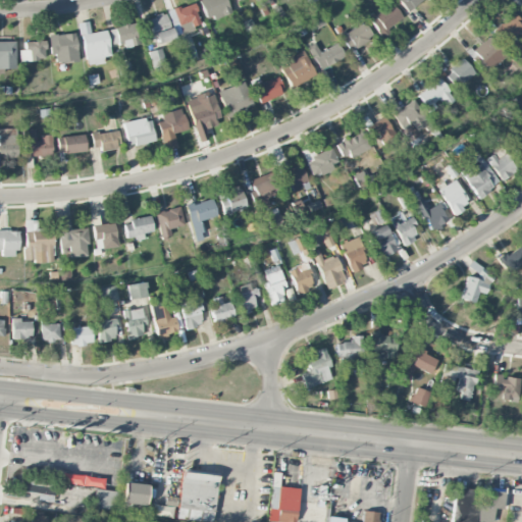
[(200,0),(199,0),(207,21),(230,12),(225,0),(200,0)]
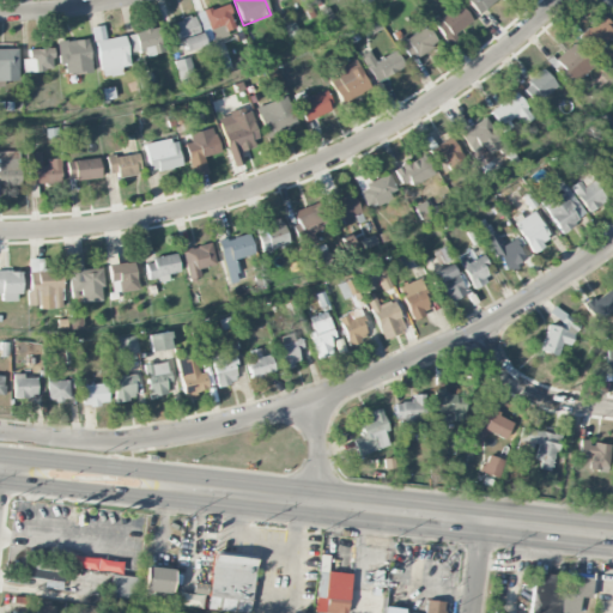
[(466,0),(479,14),(495,0),(466,0)]
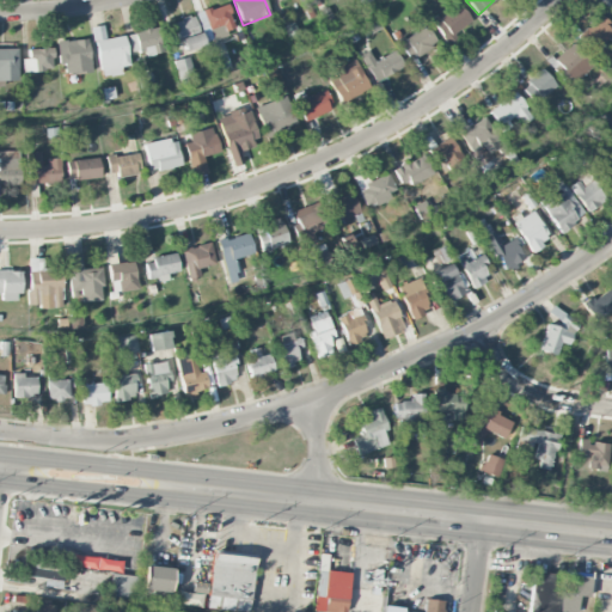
[(203,12),(213,40),(237,31),(227,4),(203,12)]
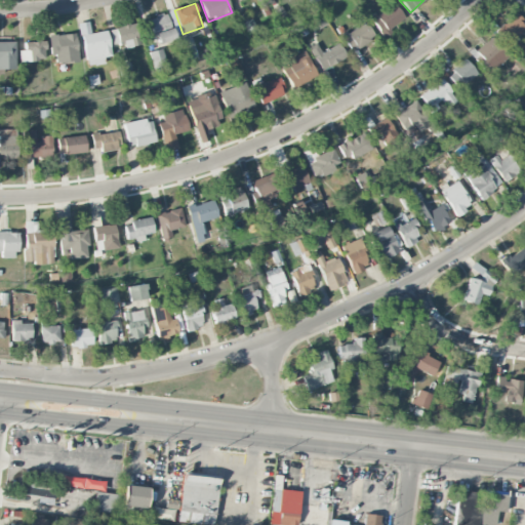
[(381,35),(405,21),(395,4),(371,17),(381,35)]
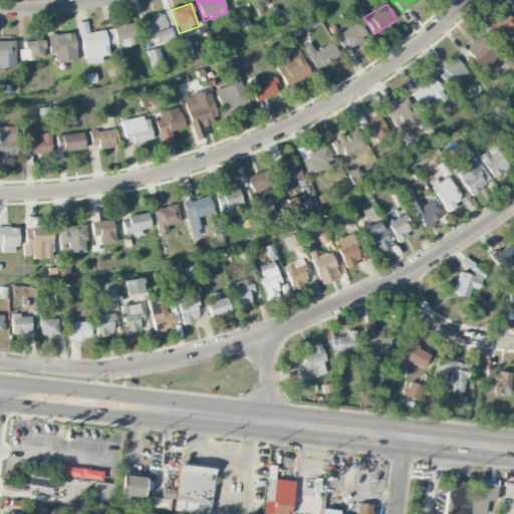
[(506,53),(512,47),(504,38),(513,28),(513,21),(505,12),(485,31),(506,53)]
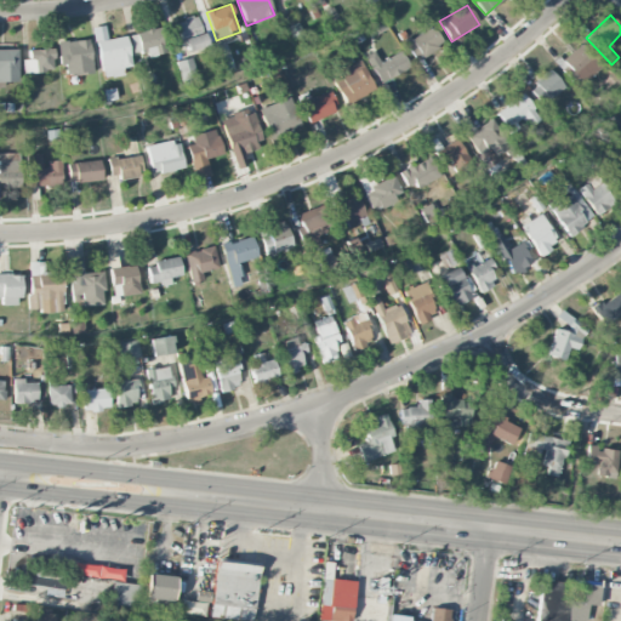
[(177,21),(183,52),(205,47),(199,16),(177,21)]
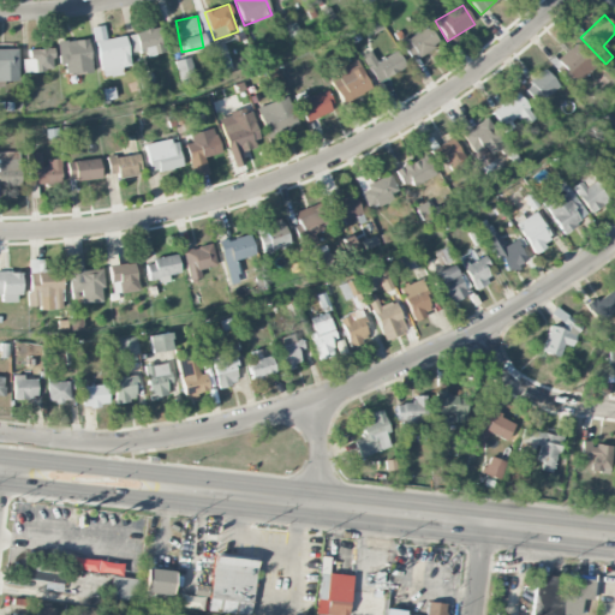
[(400,42),(411,60),(439,43),(428,25),(400,42)]
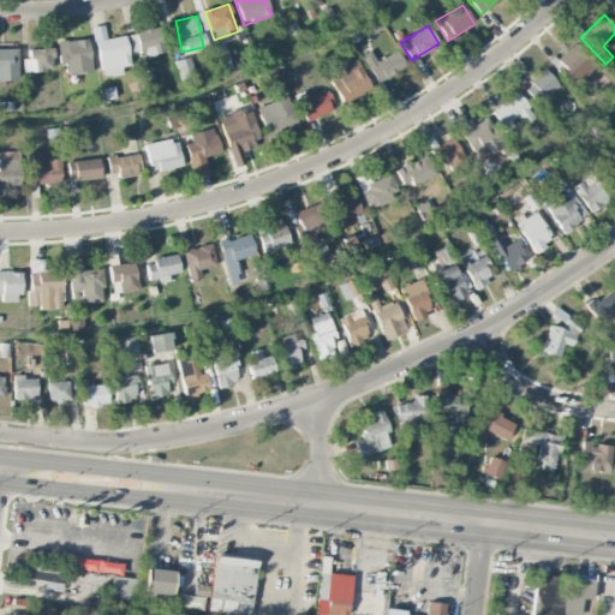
[(91,28),(94,41),(106,40),(103,27),(91,28)]
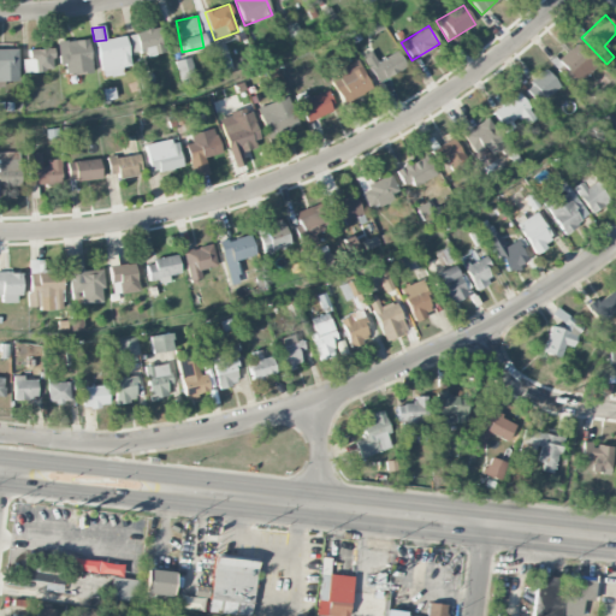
[(129,33),(132,53),(144,51),(146,57),(165,53),(160,27),(129,33)]
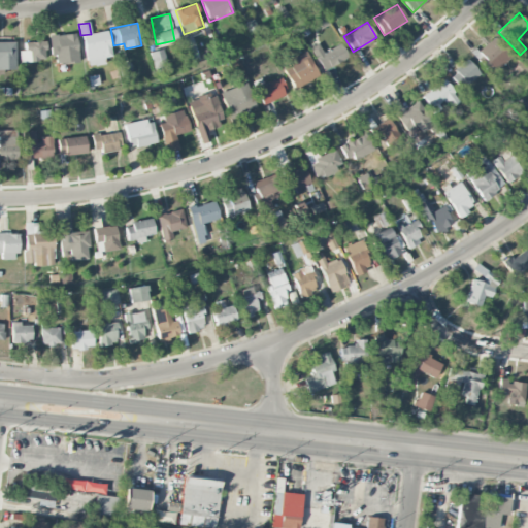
[(104,58),(111,57),(107,31),(81,35),(88,67),(105,64),(104,58)]
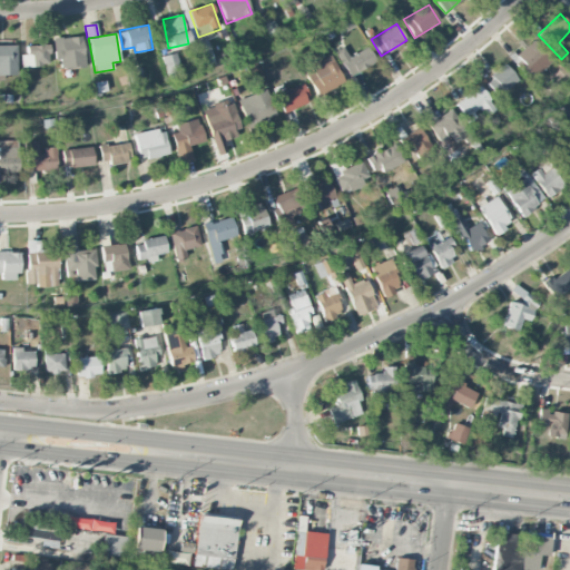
[(53,39),(58,70),(85,67),(81,36),(53,39)]
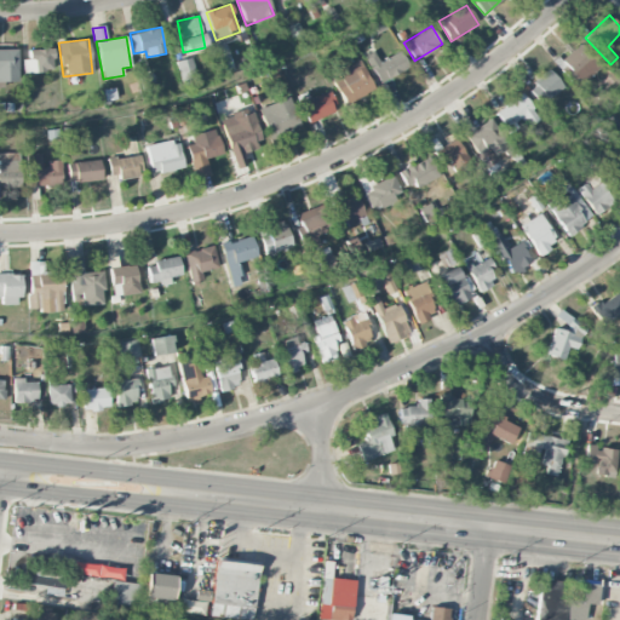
[(600,70),(584,42),(556,59),(573,86),(600,70)]
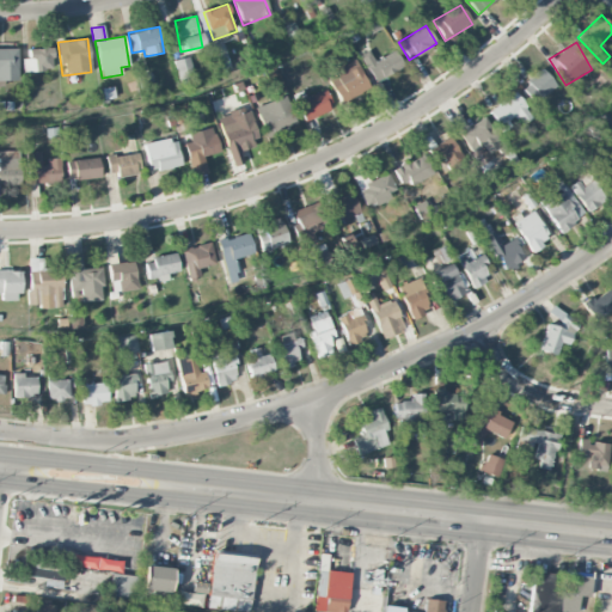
[(0,80),(18,80),(17,48),(0,48),(0,80)]
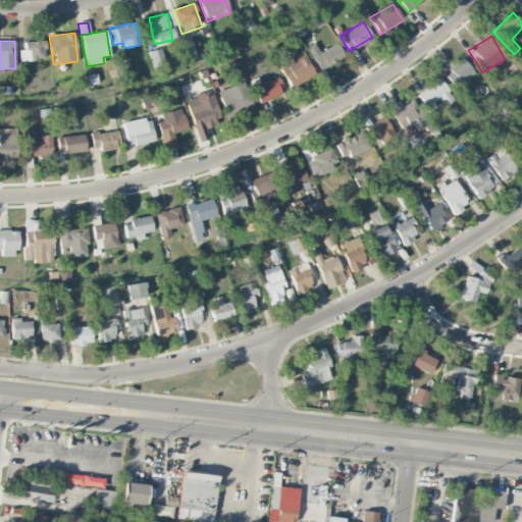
[(24,50),(18,51),(19,61),(45,60),(44,42),(23,42),(24,50)]
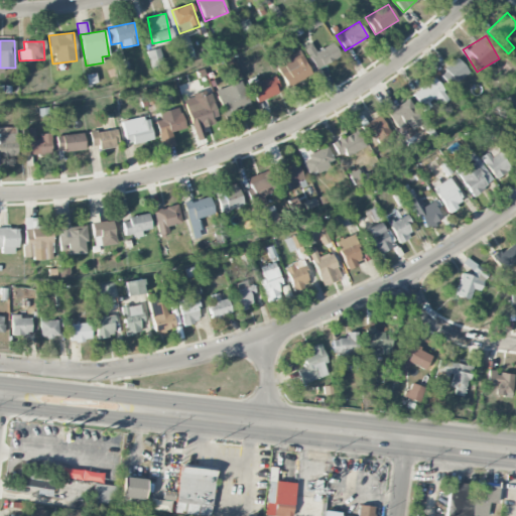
[(303,47),(316,70),(340,55),(332,42),(315,52),(310,43),(303,47)]
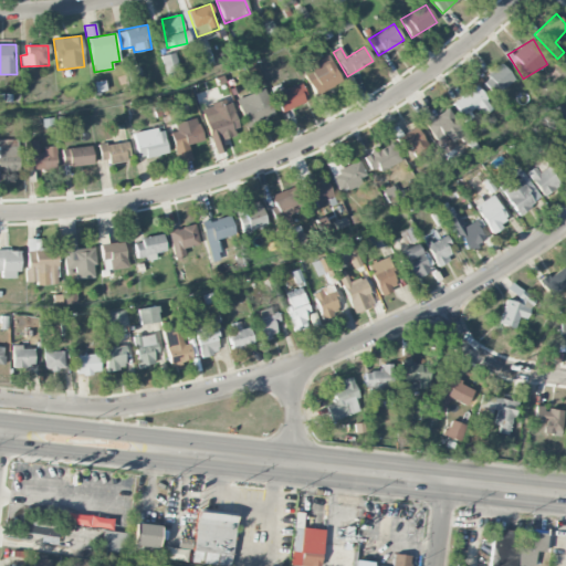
[(180,74),(176,52),(161,55),(166,77),(180,74)]
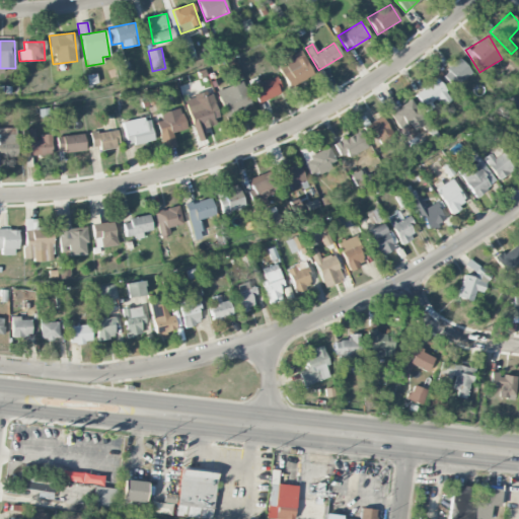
[(289,88),(313,76),(302,52),(277,64),(289,88)]
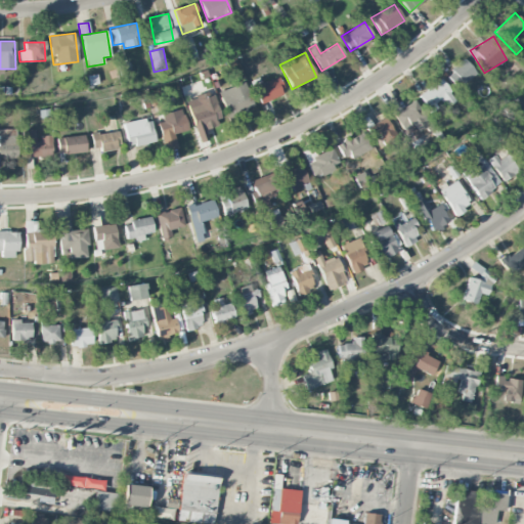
[(476,75),(465,59),(445,74),(455,89),(476,75)]
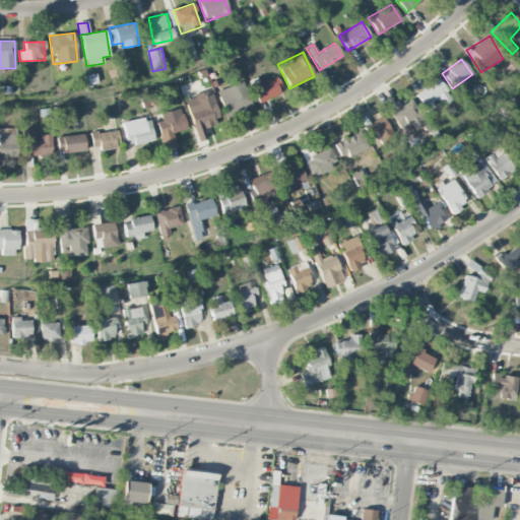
[(257,103),(282,93),(277,77),(252,86),(257,103)]
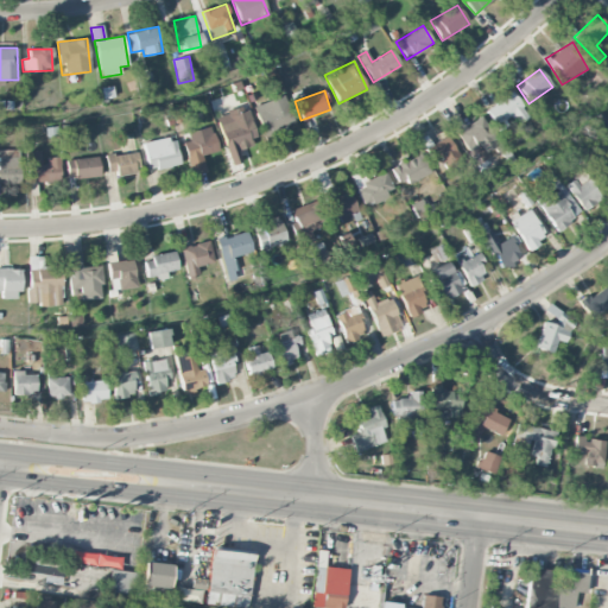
[(518,124),(529,116),(511,92),(486,111),(500,130),(514,119),(518,124)]
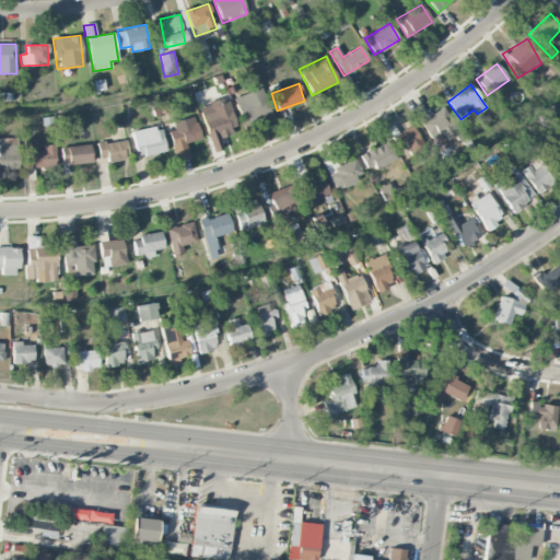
[(233,98),(244,125),(271,114),(260,88),(233,98)]
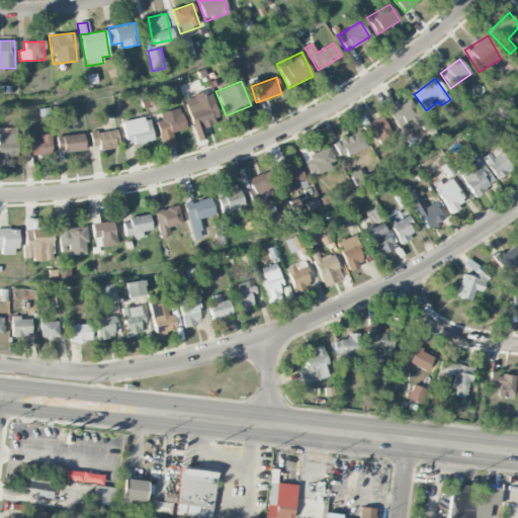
[(184,100),(197,141),(205,139),(202,126),(221,120),(211,92),(184,100)]
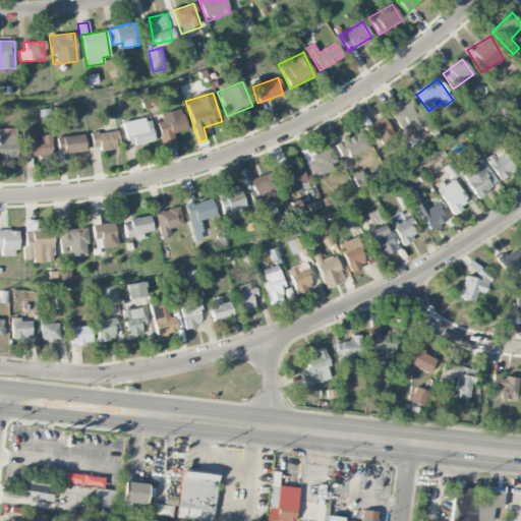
[(415,130),(427,123),(414,100),(391,113),(401,130),(412,124),(415,130)]
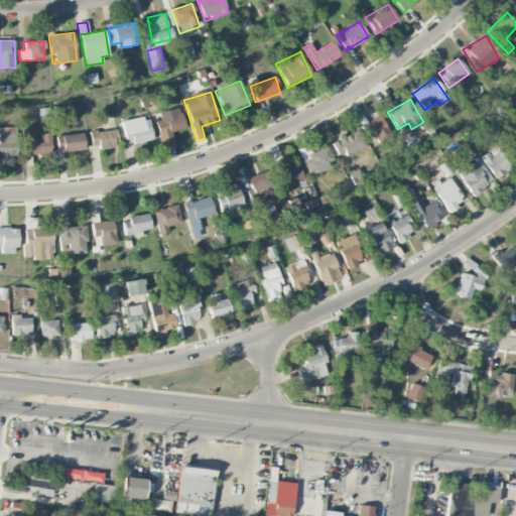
[(158,112),(160,120),(155,121),(161,148),(174,146),(171,132),(183,129),(179,108),(158,112)]
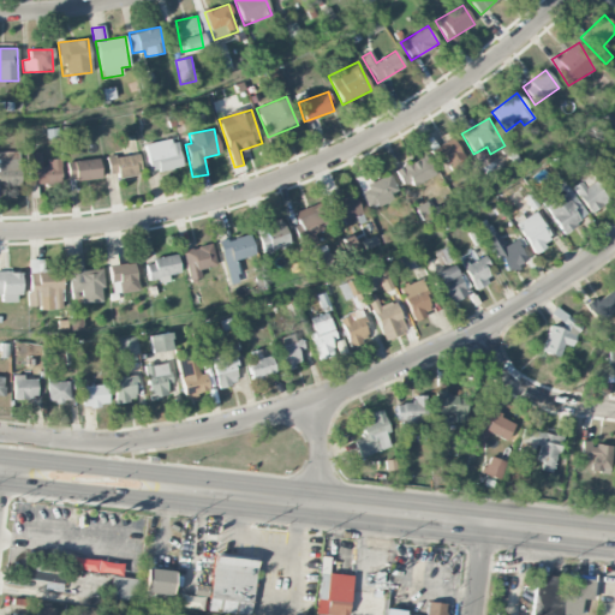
[(431,148),(443,175),(466,165),(454,138),(431,148)]
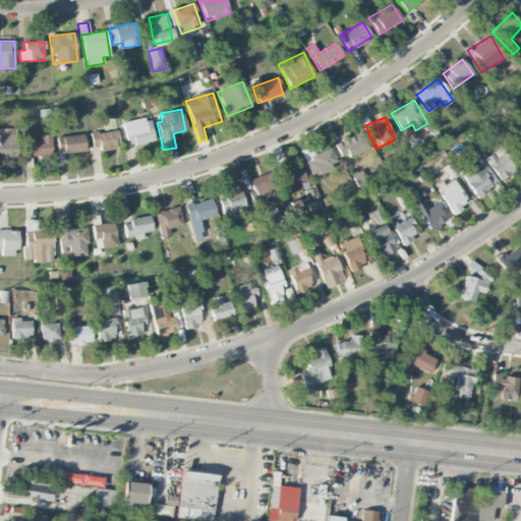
[(122,123),(126,147),(155,141),(150,118),(122,123)]
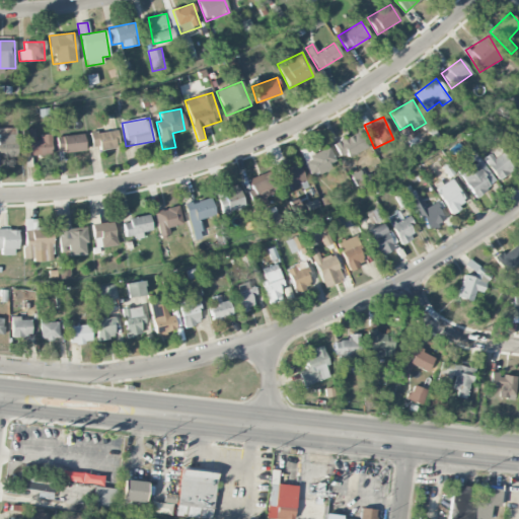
[(16,129),(0,128),(0,155),(15,156),(16,129)]
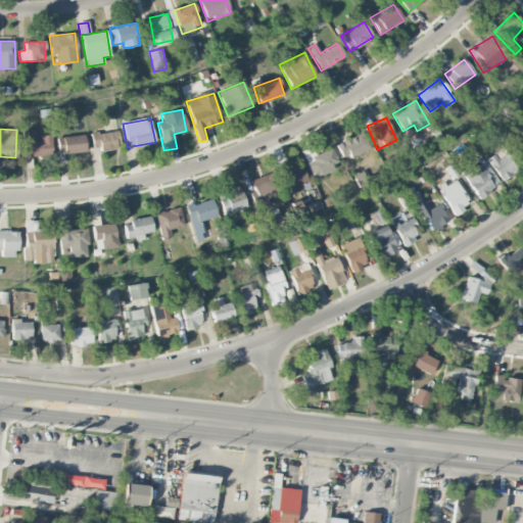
[(24,157),(52,156),(52,135),(37,136),(37,130),(22,131),(24,157)]
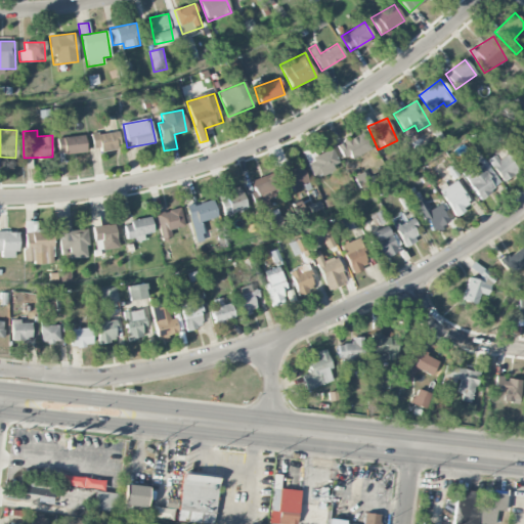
[(120,149),(118,131),(91,135),(92,148),(100,147),(101,151),(120,149)]
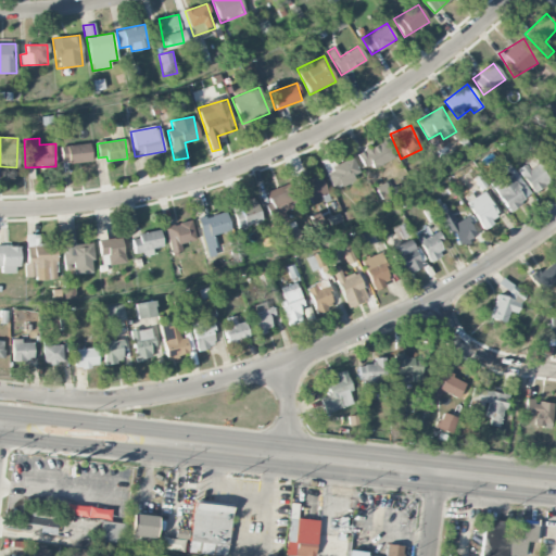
[(364,169),(393,160),(386,141),(357,151),(364,169)]
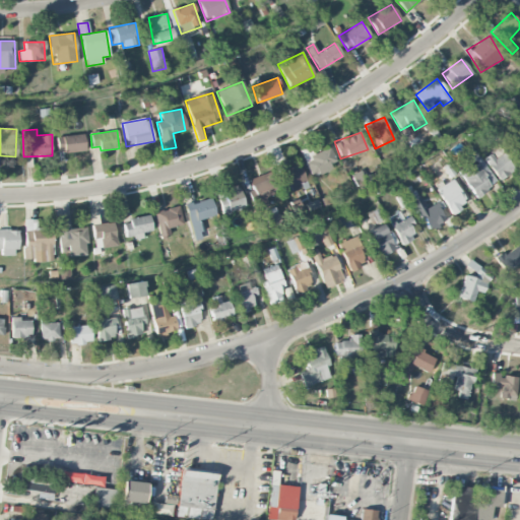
[(59,154),(85,150),(83,133),(56,137),(59,154)]
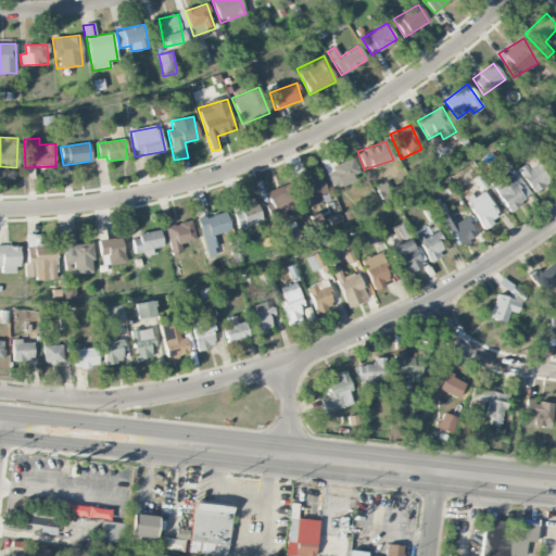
[(325,171),(326,169),(332,189),(361,179),(353,158),(332,165),(330,160),(321,163),(325,171)]
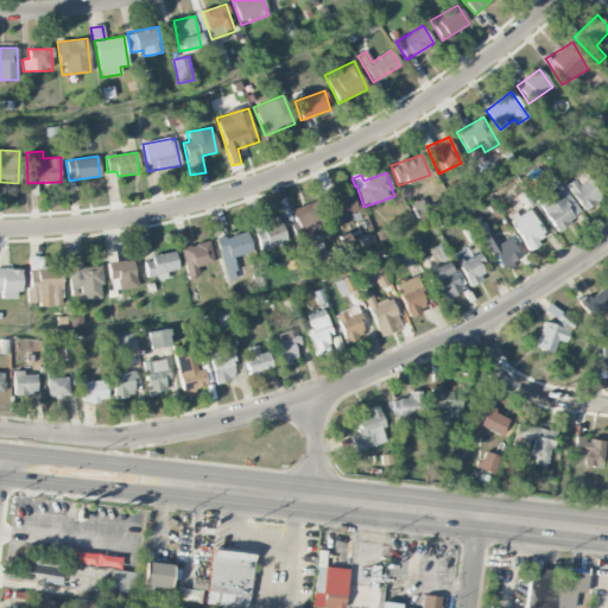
[(556,230),(580,215),(556,178),(550,183),(556,194),(539,206),(556,230)]
